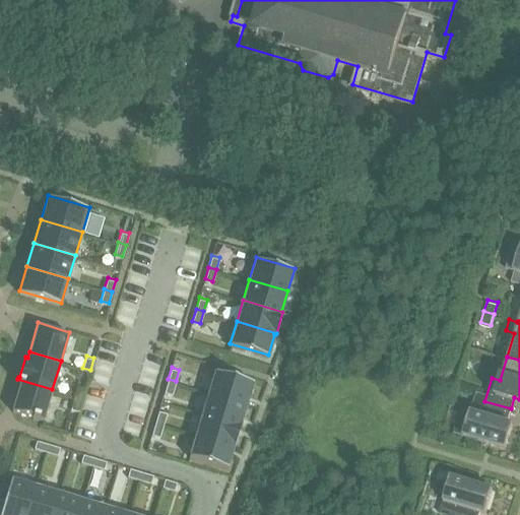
[(214,369),(208,391),(247,402),(253,380),(214,369)]
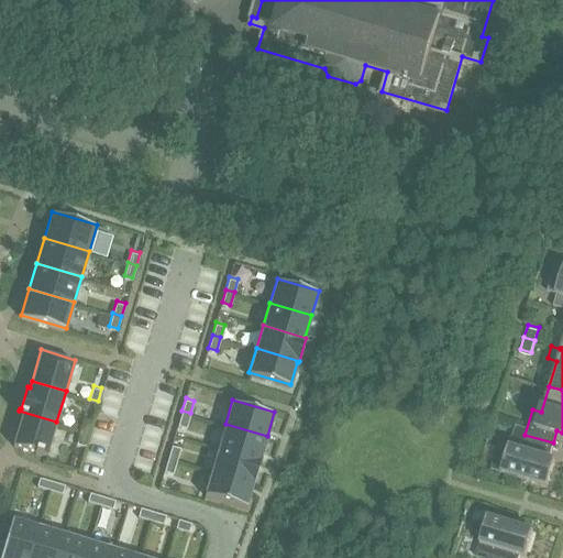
[(47,452),(56,422),(19,411),(19,412),(22,413),(13,442),(35,449),(35,450),(41,452),(42,451),(47,452)]
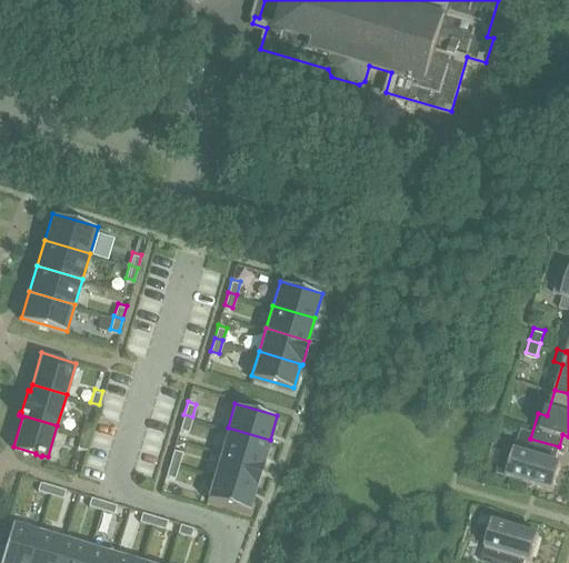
[(189,430),(192,416),(183,414),(180,426),(189,430)]
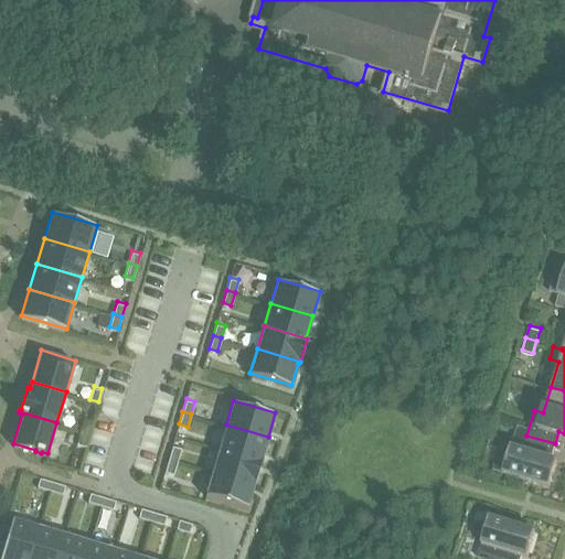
[(81,429),(89,431),(93,419),(84,417),(81,429)]
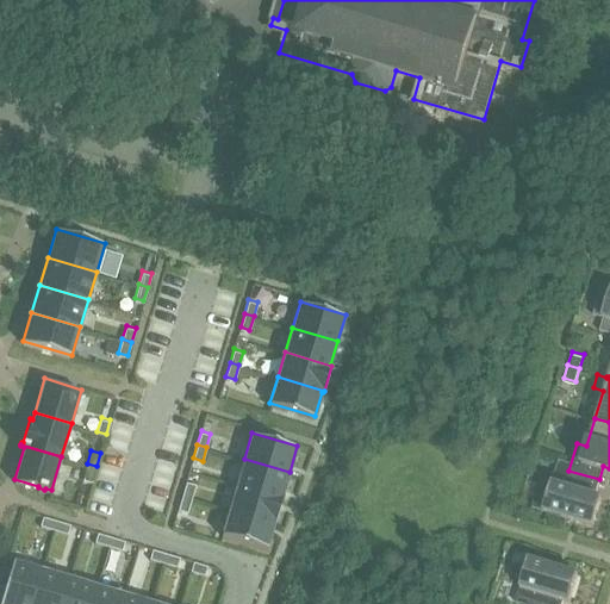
[(290,472),(244,459),(237,483),(282,497),(284,496),(282,496),(290,472)]
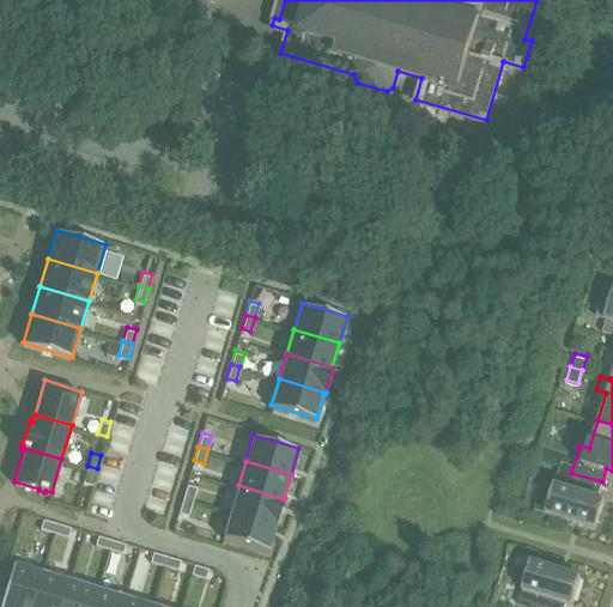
[(97,468),(87,466),(83,480),(92,483),(97,468)]
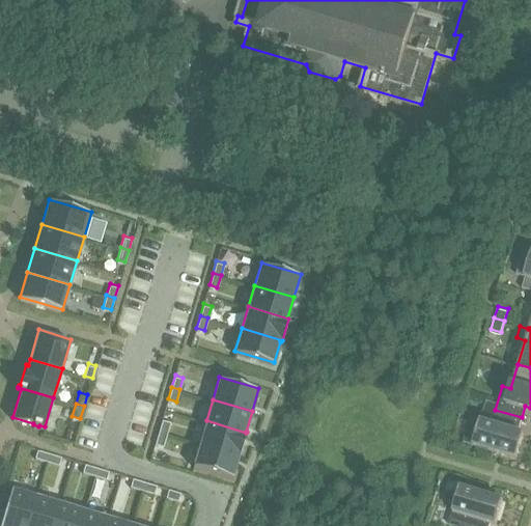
[(471,415),(464,439),(516,454),(524,431),(518,428),(522,417),(495,410),(492,421),(471,415)]
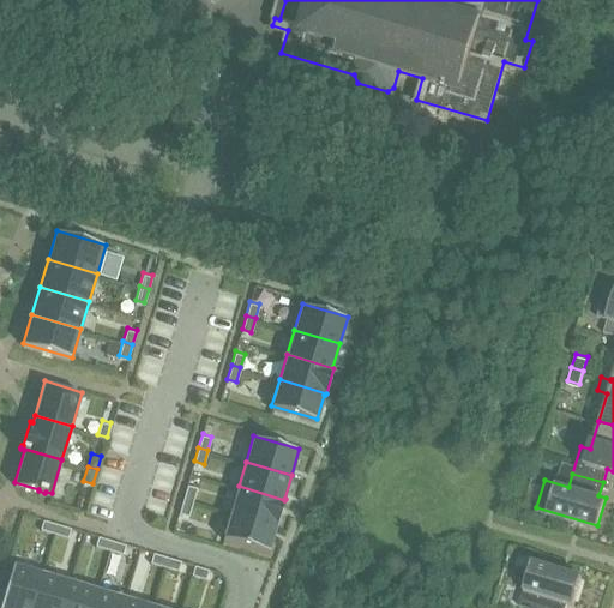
[(187,483),(184,497),(193,500),(197,486),(187,483)]
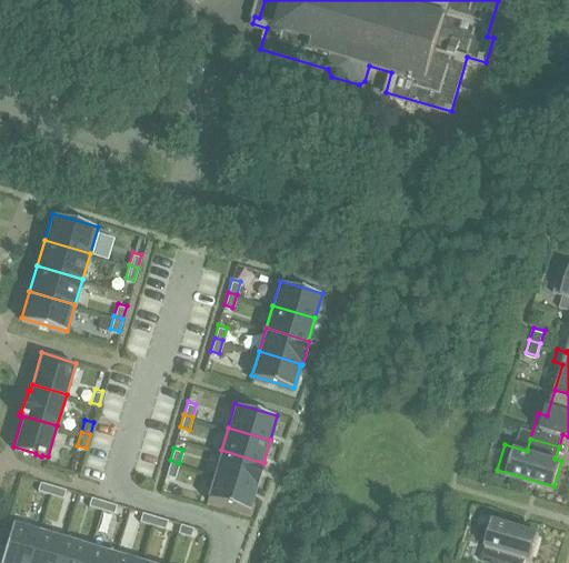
[(213,473),(257,486),(263,463),(221,450),(213,473)]
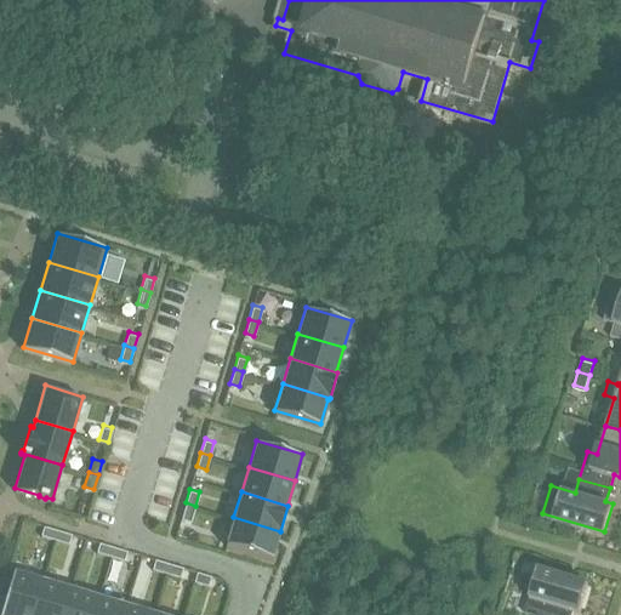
[(191,519),(195,506),(186,502),(181,517),(191,519)]
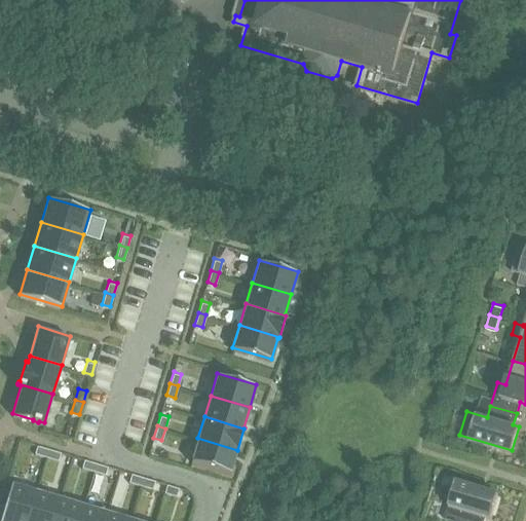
[(237,451),(237,450),(197,438),(191,460),(230,472),(236,450),(237,451)]
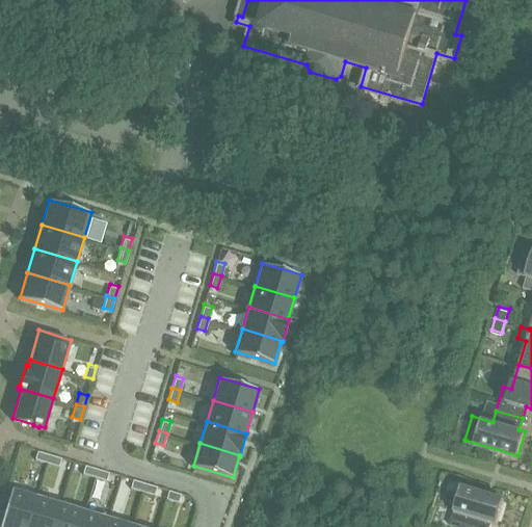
[(35,456),(47,460),(49,452),(37,448),(35,456)]
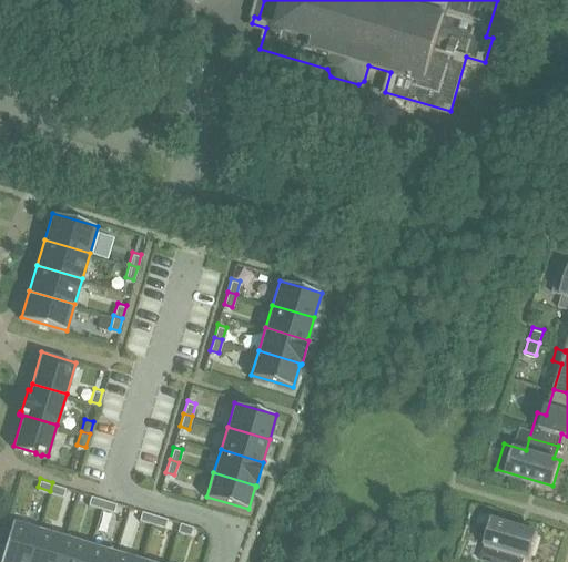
[(52,482),(50,491),(63,494),(66,486),(52,482)]
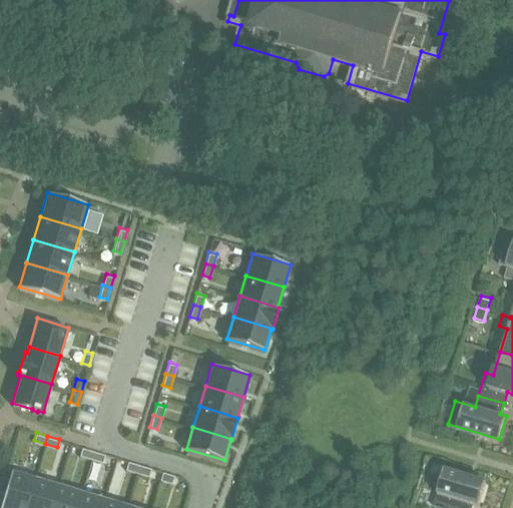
[(91,457),(93,450),(82,446),(79,454),(91,457)]
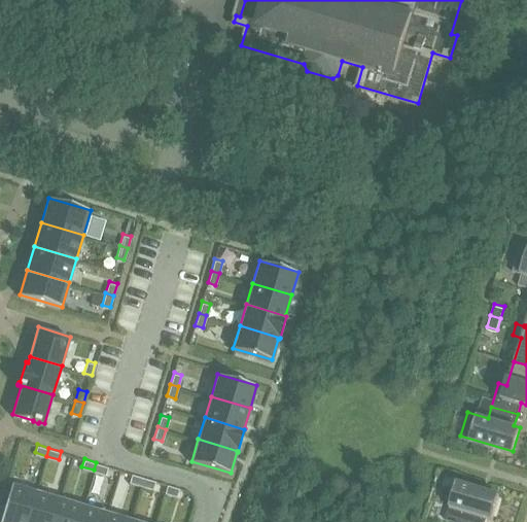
[(96,462),(94,470),(105,474),(108,465),(96,462)]
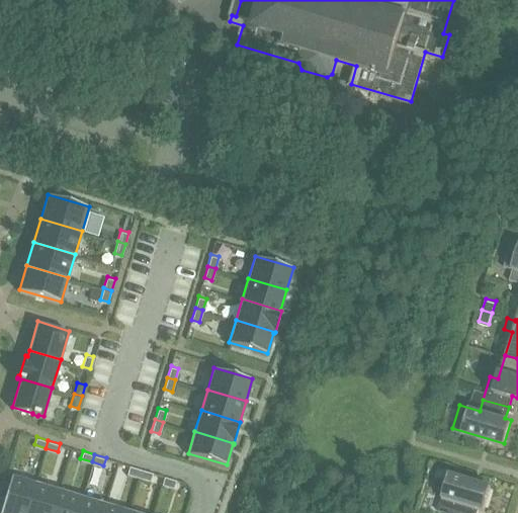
[(126,473),(139,476),(141,467),(130,464),(126,473)]
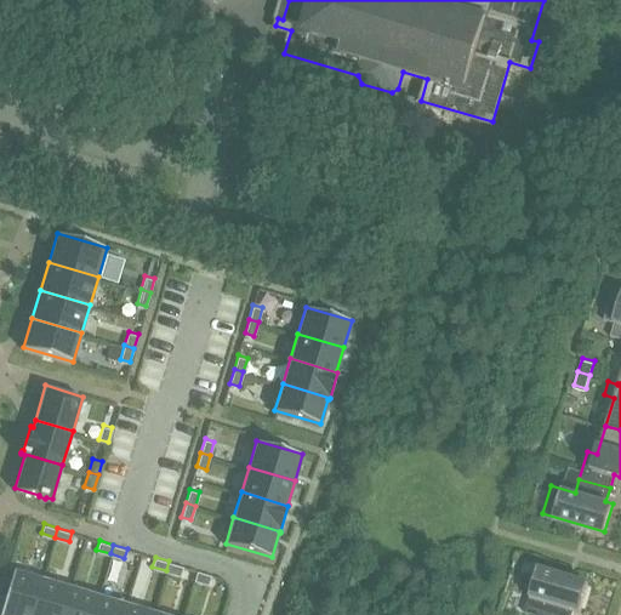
[(169,561),(166,570),(180,575),(183,565),(169,561)]
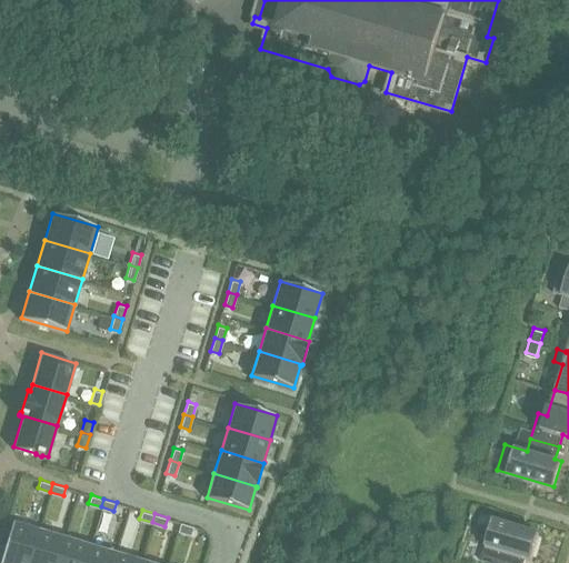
[(539,532),(493,519),(481,556),(503,562),(522,562),(526,556),(531,559),(539,532)]
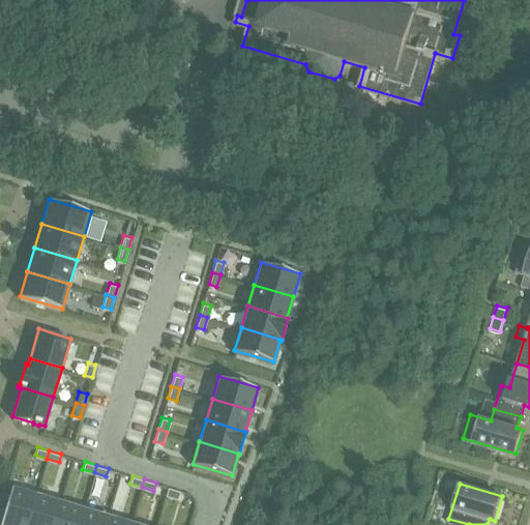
[(0,524),(26,524),(36,493),(11,486),(0,523),(0,524)]
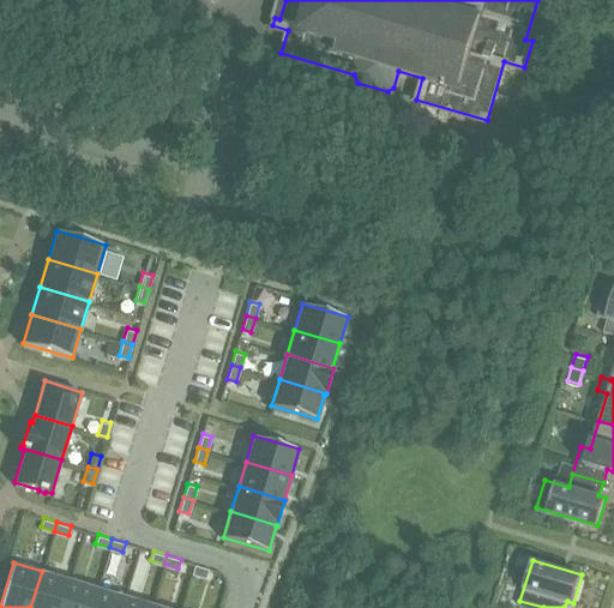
[(194,563),(192,572),(205,577),(209,567),(194,563)]
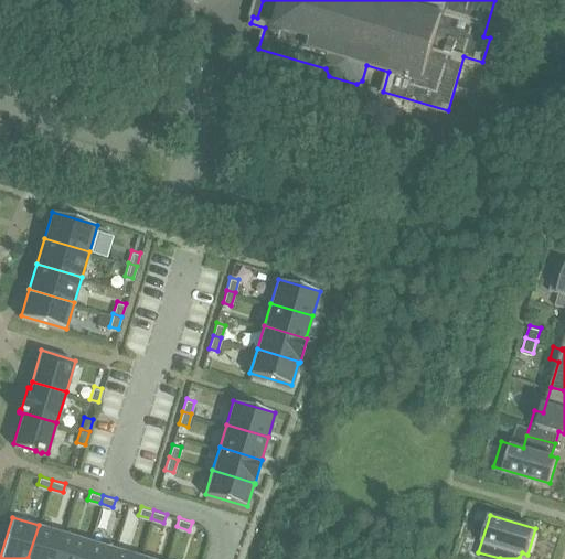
[(39,525),(28,558),(55,558),(64,533),(39,525)]
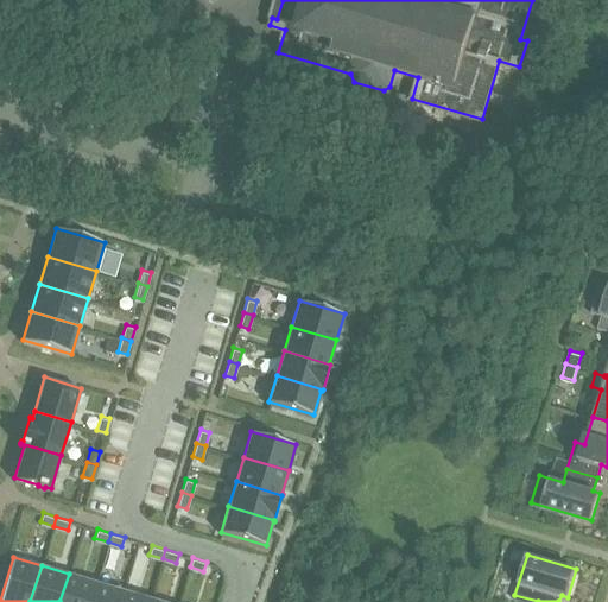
[(69,574),(59,601),(89,601),(96,582),(69,574)]
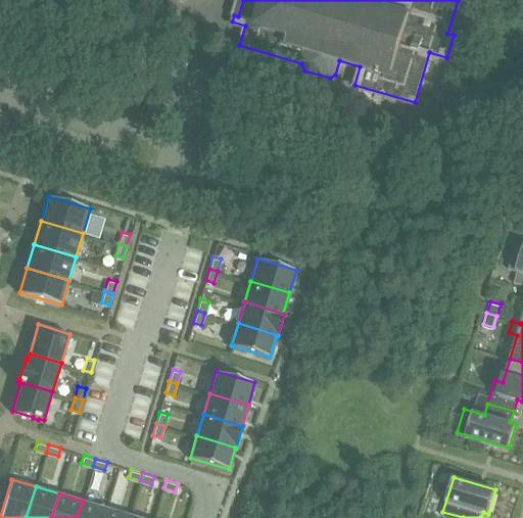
[(83,501),(77,517),(102,517),(106,508),(83,501)]
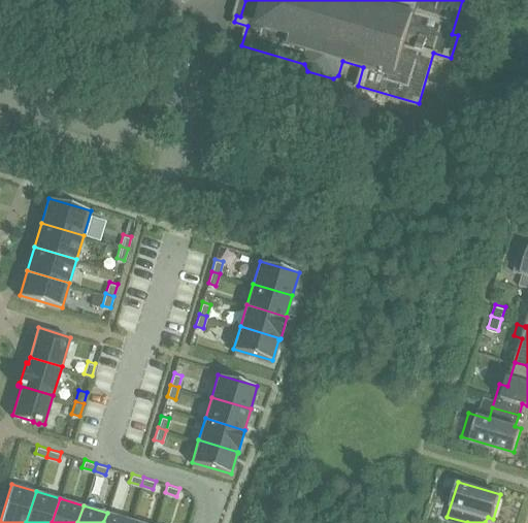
[(129,522),(131,520),(107,513),(103,522),(129,522)]
